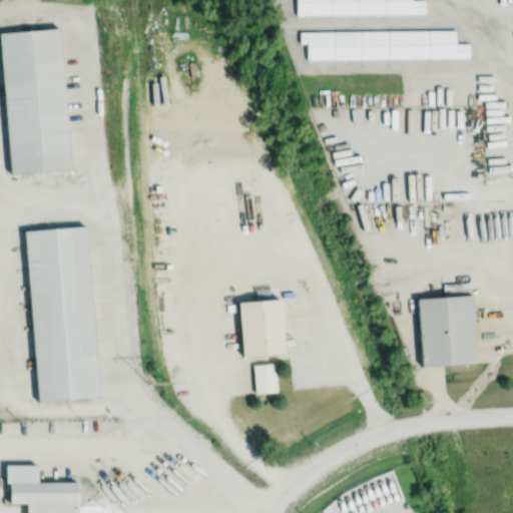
[(295,0),(296,14),(425,12),(424,0),(295,0)]
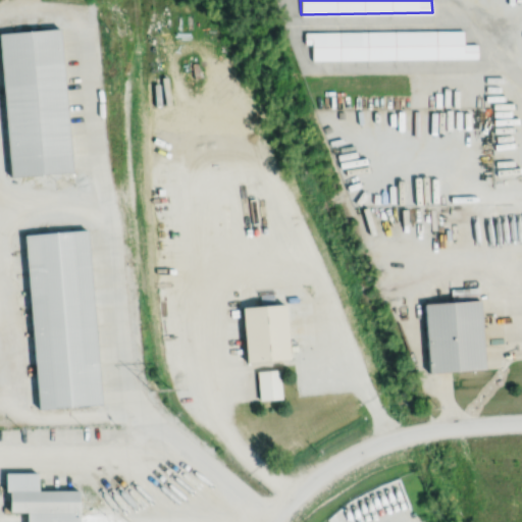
[(0,32),(0,56),(10,176),(72,171),(60,28),(0,32)]
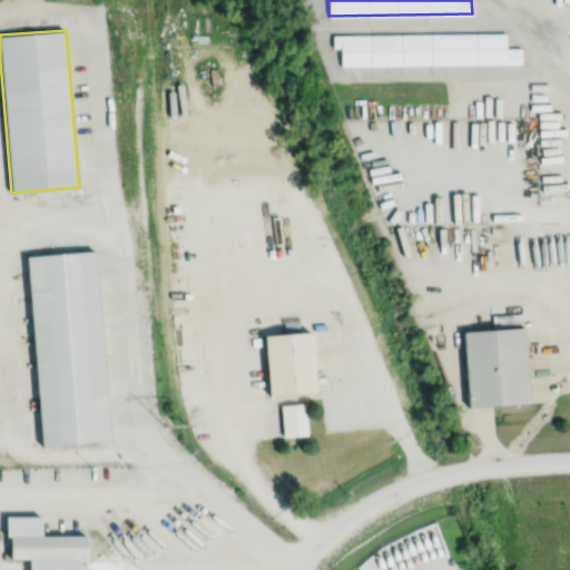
[(332,35),(332,47),(340,47),(340,65),(521,62),(521,47),(505,48),(505,32),(332,35)]
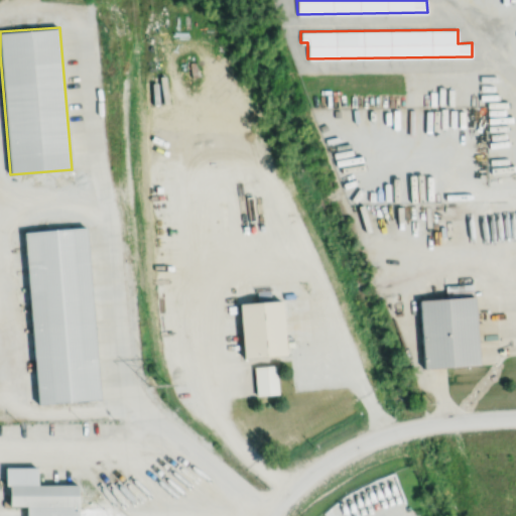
[(24,233),(87,228),(101,400),(38,405),(24,233)]
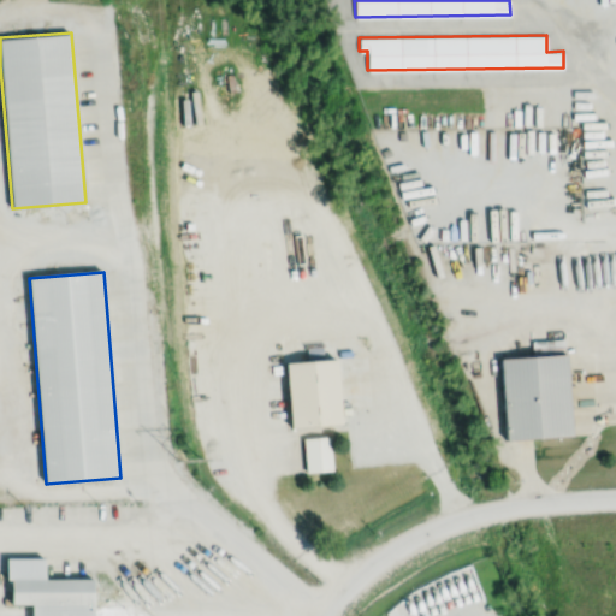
[(501,357),(507,442),(573,437),(567,354),(501,357)]
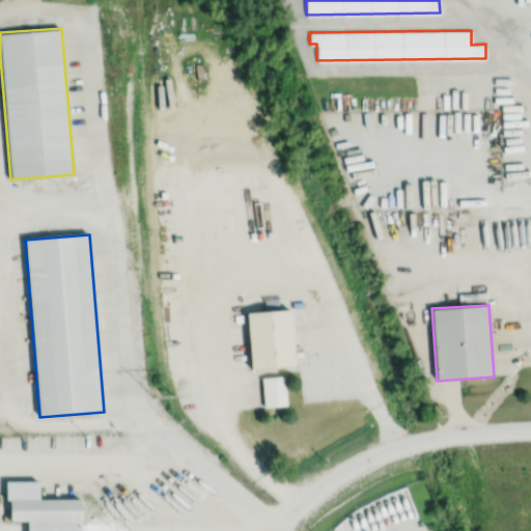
[(245,313),(249,370),(294,366),(288,310),(245,313)]
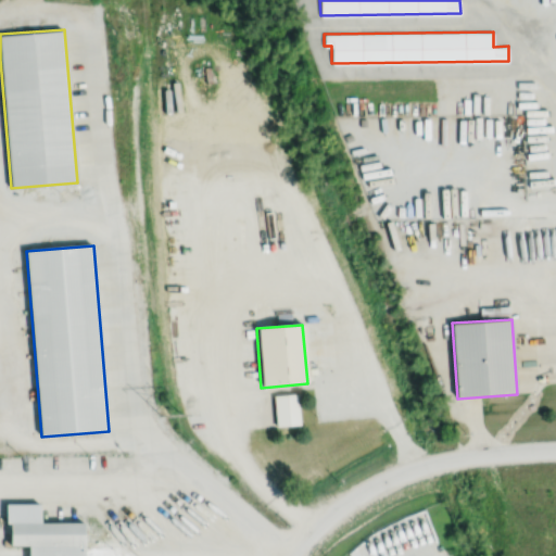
[(273,396),(275,427),(299,426),(297,394),(273,396)]
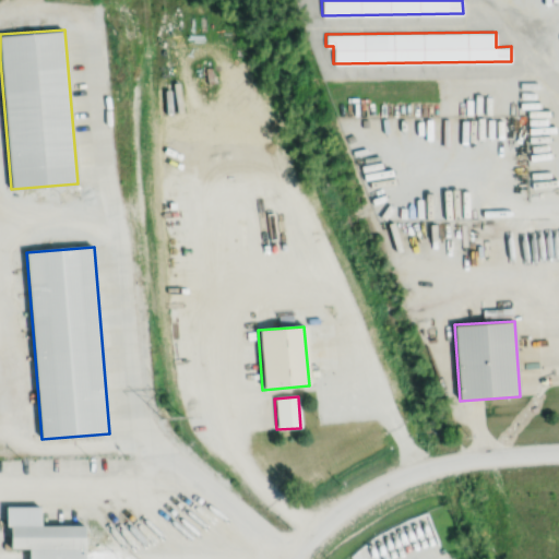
[(3,503),(3,523),(8,523),(8,546),(27,546),(27,558),(83,558),(83,522),(38,522),(38,503),(3,503)]
